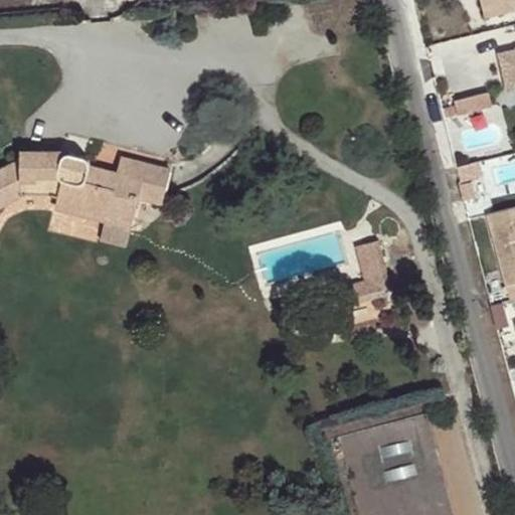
[(514,0),(509,0),(485,6),(488,16),(514,10),(514,0)]
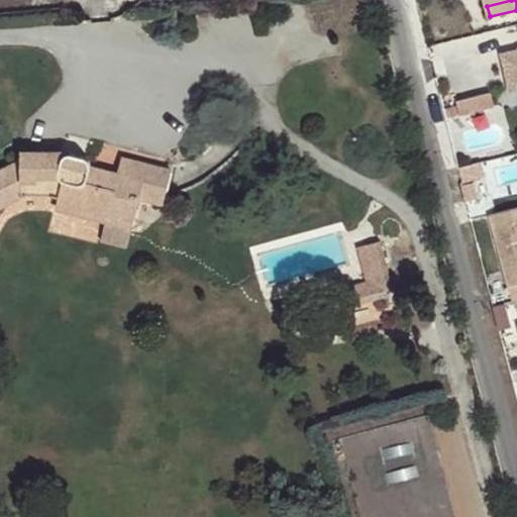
[(516,48),(503,53),(512,91),(516,89),(516,48)]
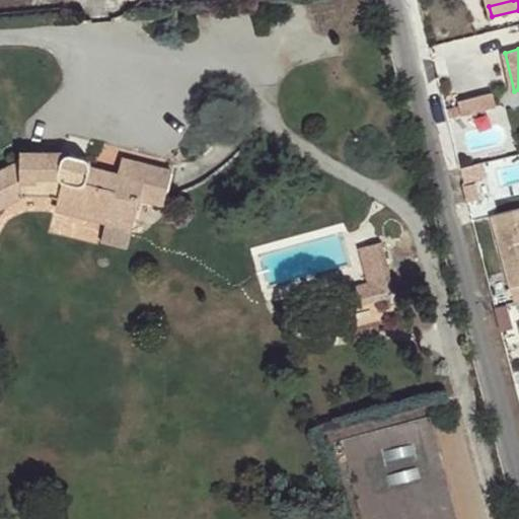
[(499,90),(460,96),(465,129),(504,123),(499,90)]
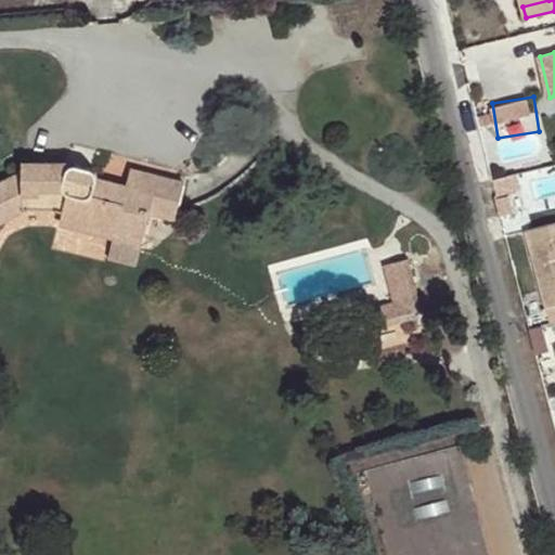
[(0,183),(0,220),(25,208),(64,208),(62,220),(116,234),(110,258),(137,266),(141,246),(151,210),(175,216),(183,182),(132,169),(127,186),(97,179),(97,175),(95,171),(94,170),(92,168),(75,164),(24,164),(23,172),(0,183)]
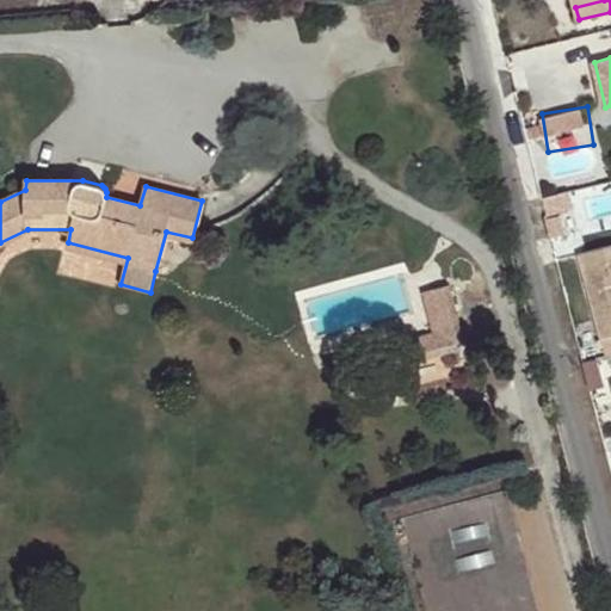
[(557,192),(544,196),(543,196),(549,217),(562,215),(557,192)]
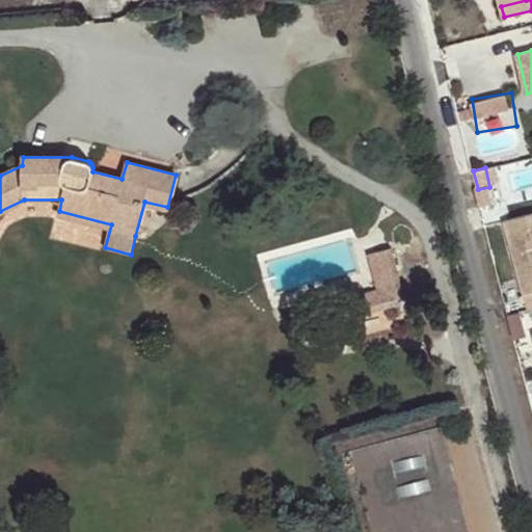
[(531,213),(506,221),(529,308),(531,307),(531,213)]
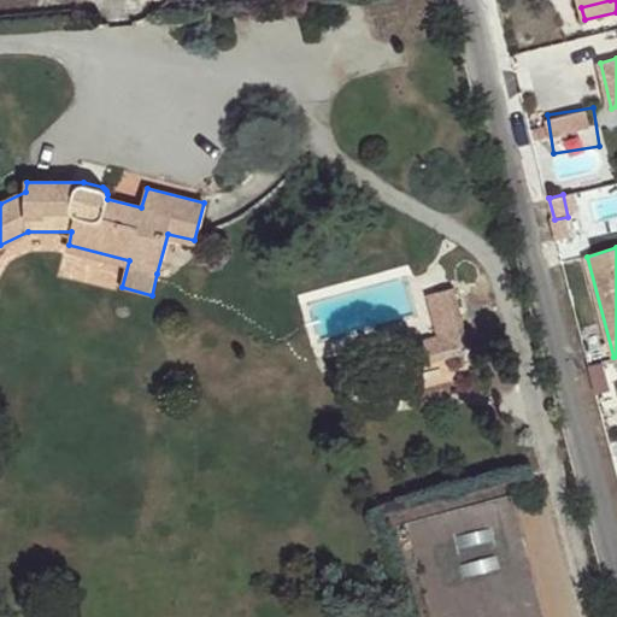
[(393,348),(399,369),(472,350),(456,288),(425,297),(438,336),(393,348)]
